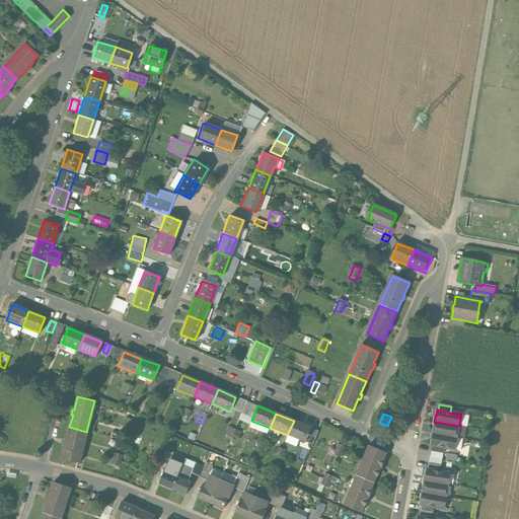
[(133,421),(126,419),(122,430),(129,432),(133,421)]
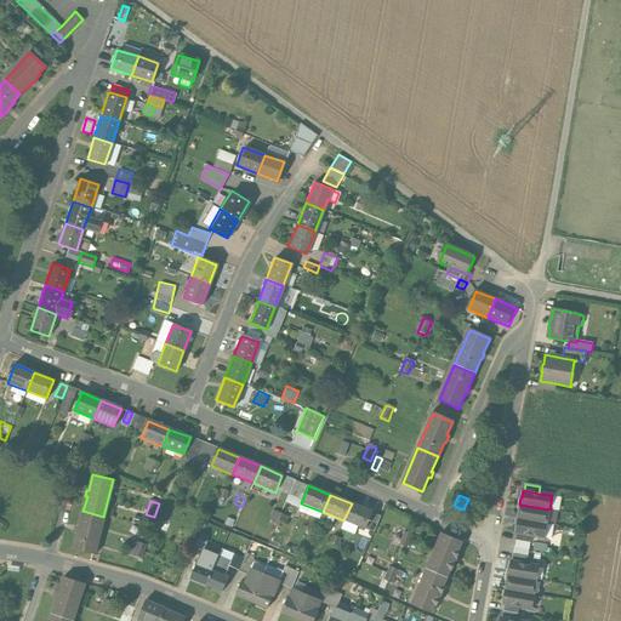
[(372,512),(352,503),(343,520),(365,529),(372,513),(372,512)]
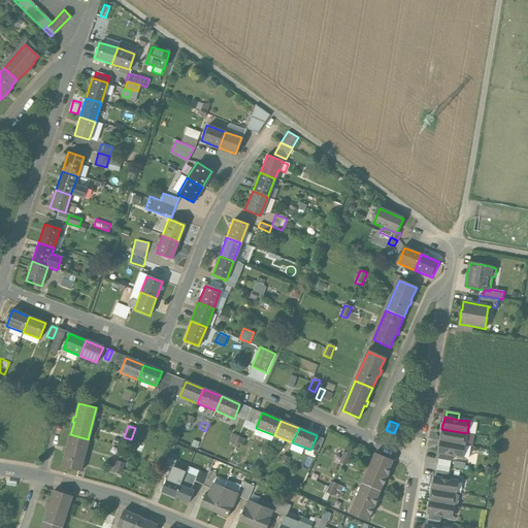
[(467,433),(441,429),(440,435),(441,435),(440,440),(465,446),(467,433)]
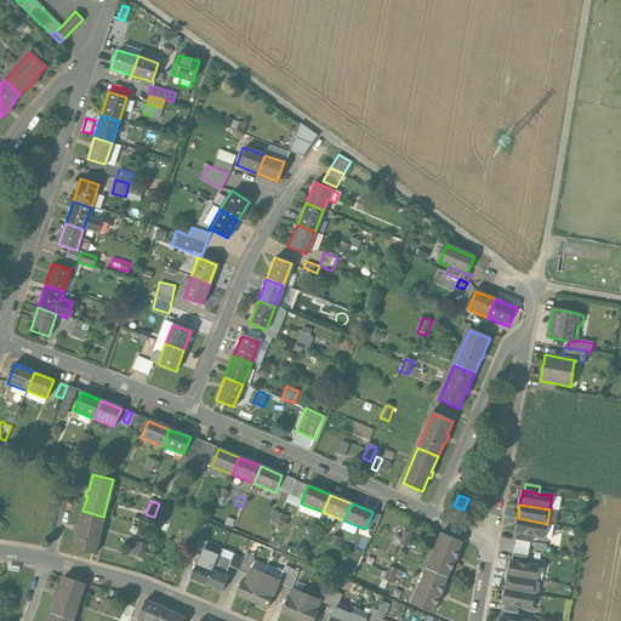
[(103,517),(83,511),(79,527),(78,527),(75,533),(78,533),(74,548),(95,553),(103,517)]
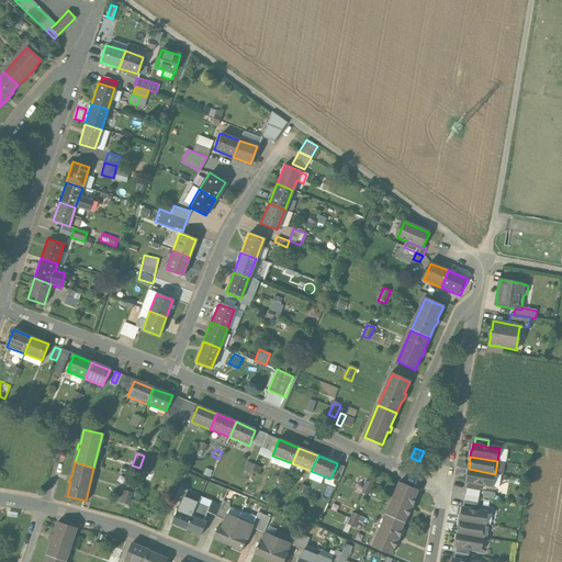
[(337,464),(330,479),(338,483),(345,468),(337,464)]
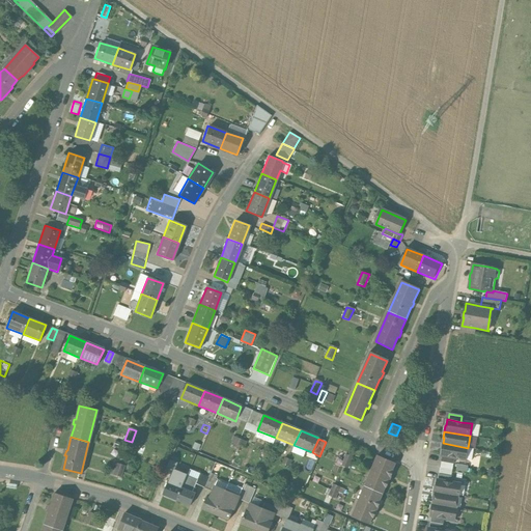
[(443,443),(442,443),(441,449),(442,449),(441,455),(442,455),(454,457),(466,459),(468,448),(443,443)]
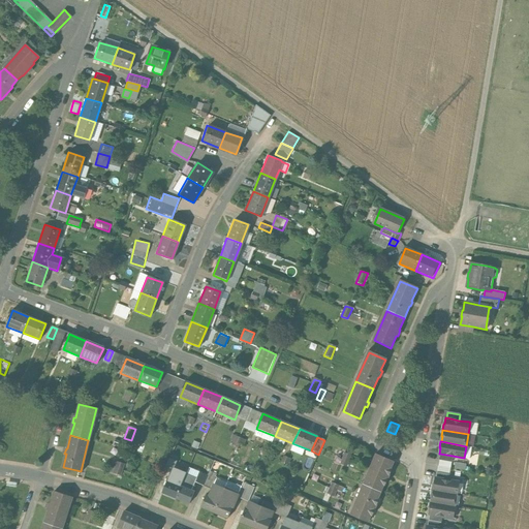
[(345,455),(340,465),(346,468),(351,457),(345,455)]
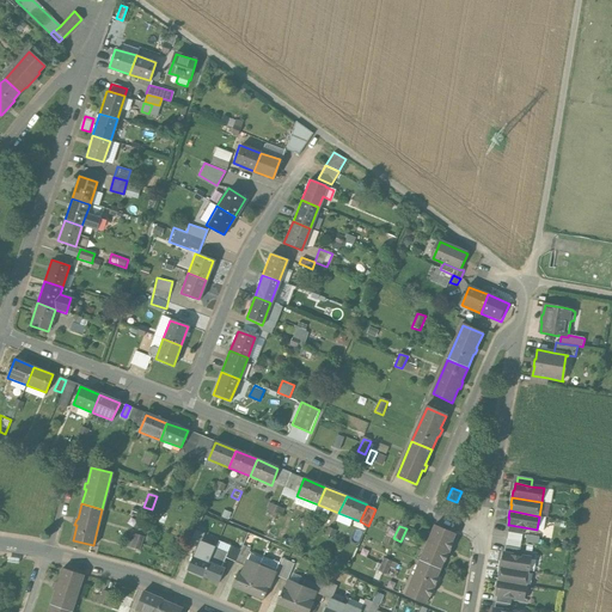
[(420,562),(440,570),(445,557),(447,557),(450,551),(448,550),(454,536),(435,528),(420,562)]
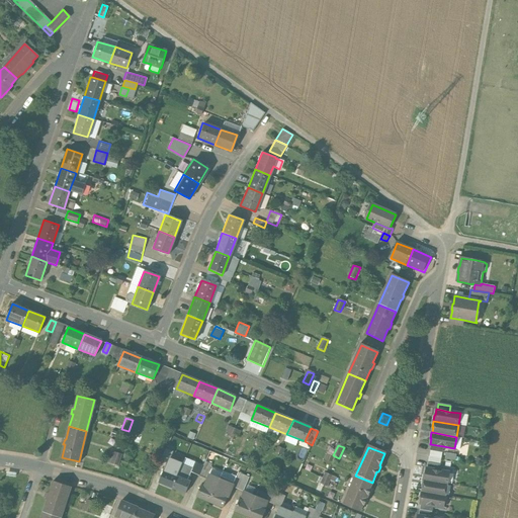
[(165,450),(161,460),(167,463),(172,453),(165,450)]
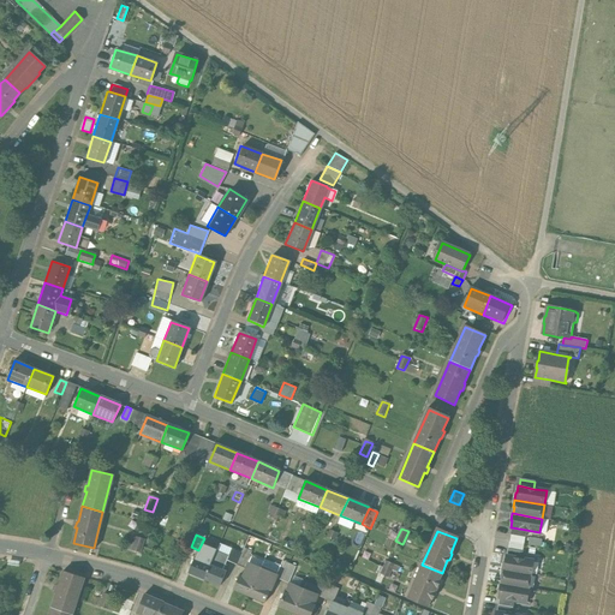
[(144,539),(136,537),(131,551),(139,554),(144,539)]
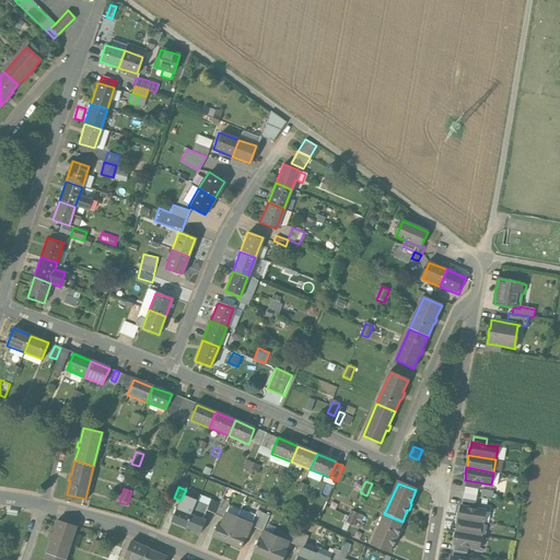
[(220,504),(213,501),(208,512),(216,515),(220,504)]
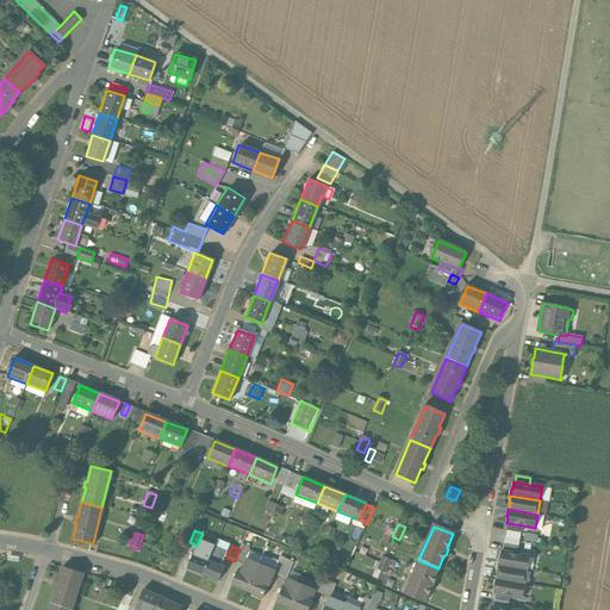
[(503,552),(502,552),(500,558),(499,558),(497,565),(527,571),(529,556),(517,554),(503,552)]
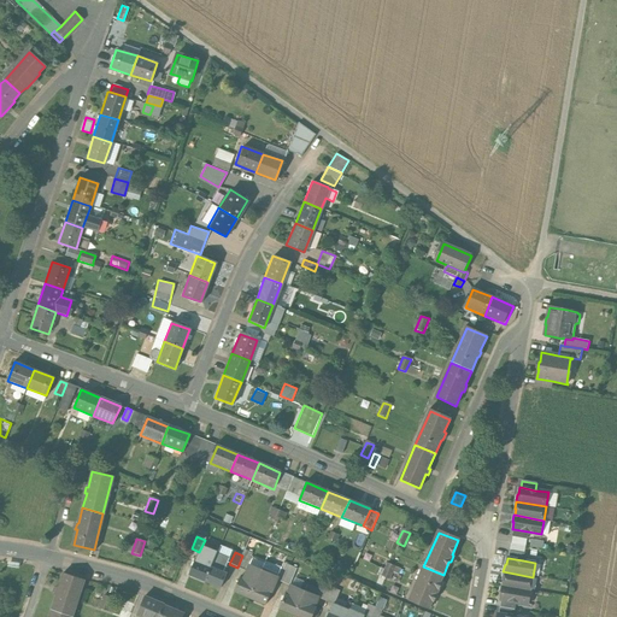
[(211,568),(195,560),(189,575),(205,582),(211,568)]
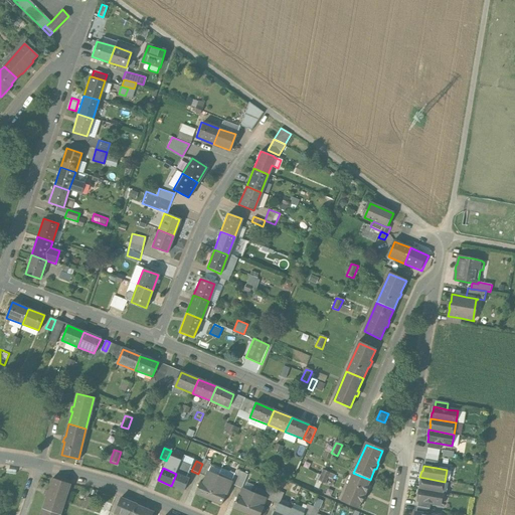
[(176,474),(171,486),(183,492),(189,480),(185,478),(188,472),(179,468),(176,474)]
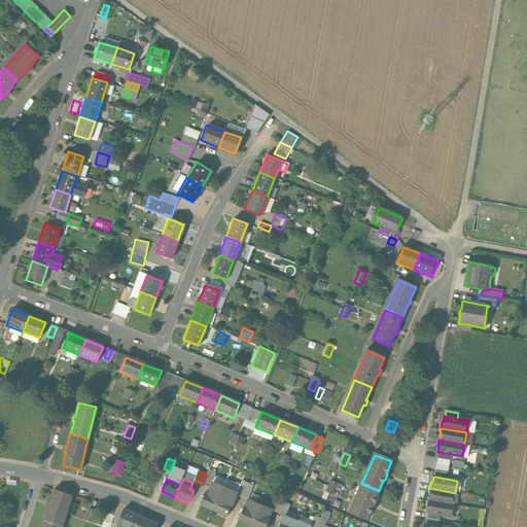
[(337,485),(330,483),(326,493),(332,496),(337,485)]
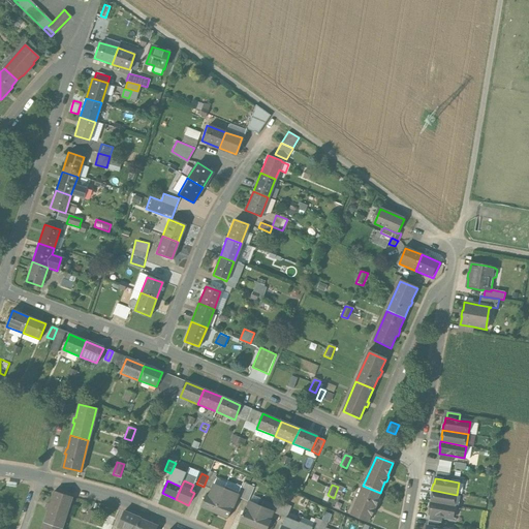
[(215,486),(210,498),(207,496),(201,508),(214,514),(224,490),(215,486)]
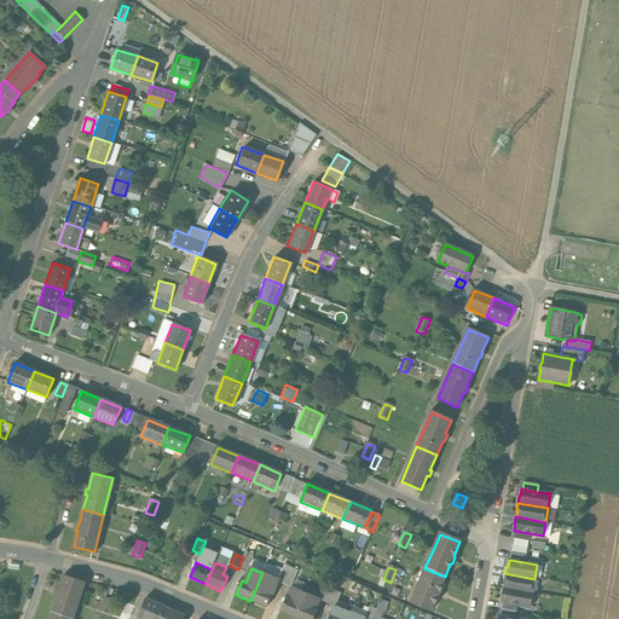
[(445,577),(424,568),(410,603),(429,612),(435,597),(438,599),(440,591),(439,591),(445,577)]
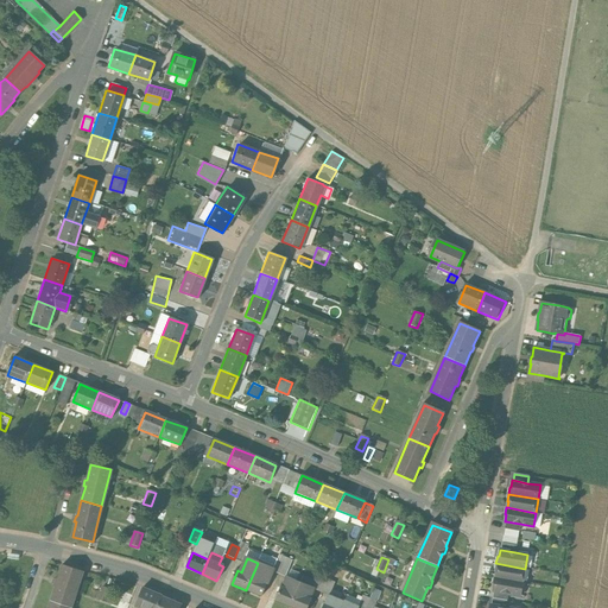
[(258,563),(246,590),(261,596),(267,582),(268,583),(276,568),(259,561),(258,563)]
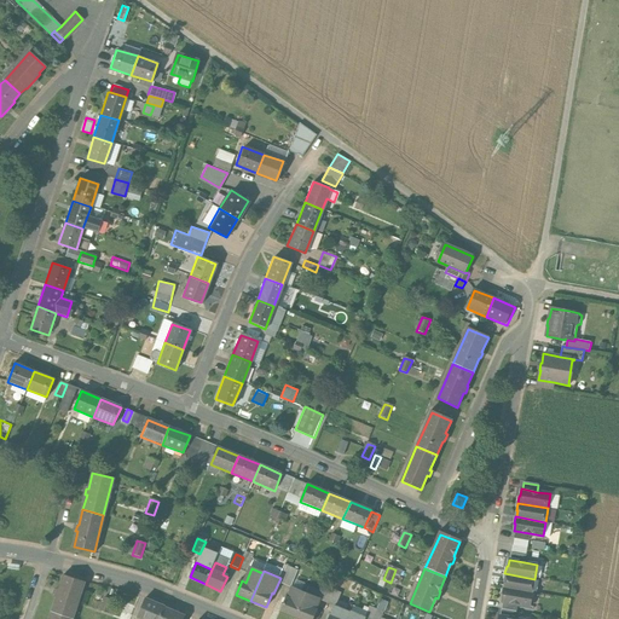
[(534,579),(504,573),(503,580),(505,580),(504,588),(532,593),(534,579)]
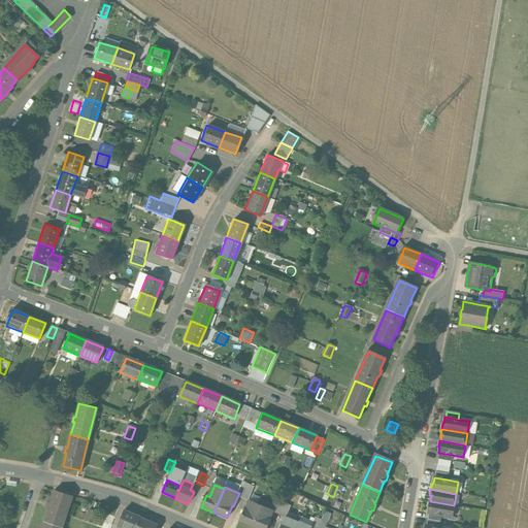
[(44,522),(62,527),(72,496),(73,496),(55,490),(54,491),(55,491),(51,503),(50,502),(47,508),(48,509),(44,522)]
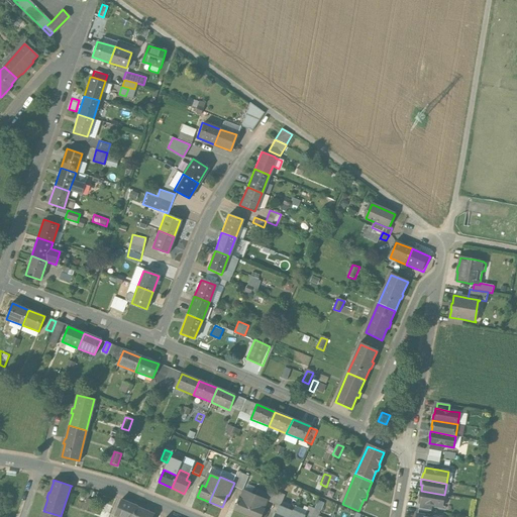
[(241,480),(237,489),(242,491),(246,482),(241,480)]
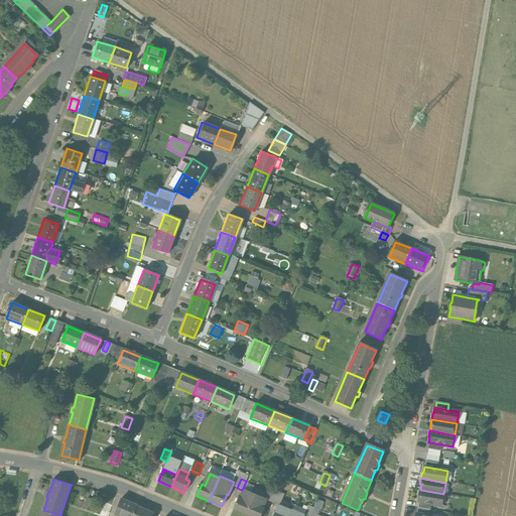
[(420,490),(419,490),(417,496),(419,496),(418,502),(431,504),(441,506),(443,494),(420,490)]
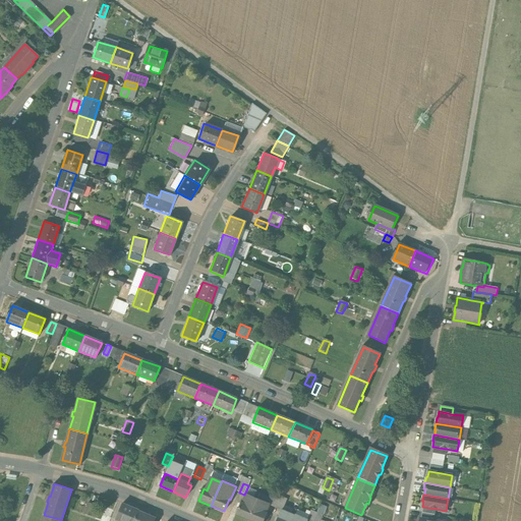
[(280,499),(274,496),(270,506),(276,509),(280,499)]
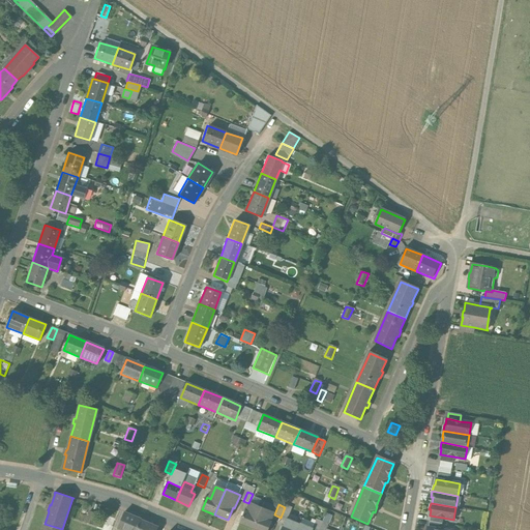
[(291,510),(285,507),(281,518),(287,521),(291,510)]
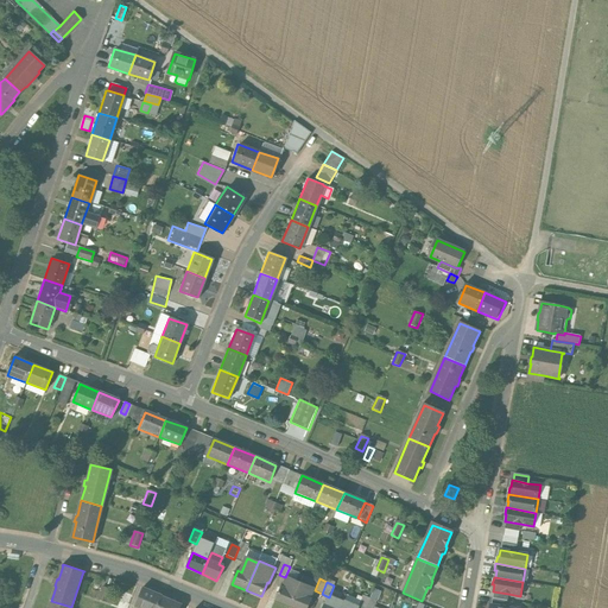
[(112,589),(103,587),(100,600),(107,602),(112,589)]
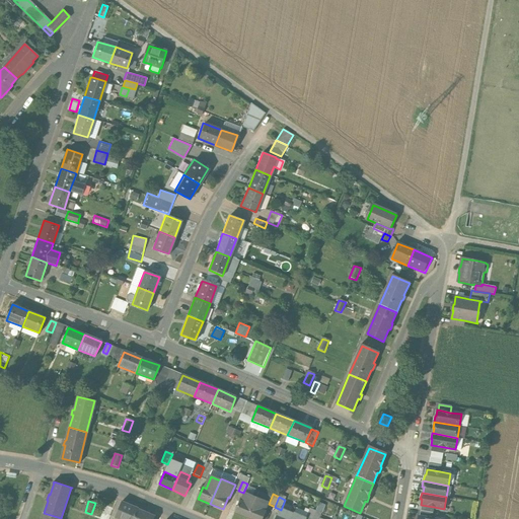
[(253,506),(240,501),(235,513),(247,518),(253,506)]
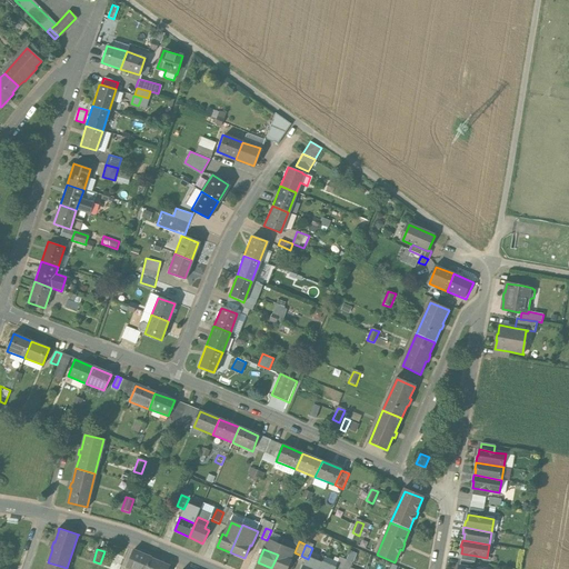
[(147,568),(152,558),(135,550),(127,567),(130,568),(147,568)]
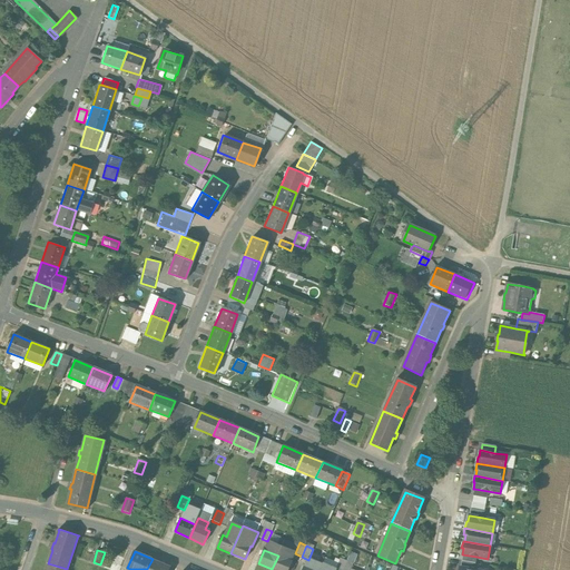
[(287,569),(292,561),(278,556),(272,569),(274,569),(287,569)]
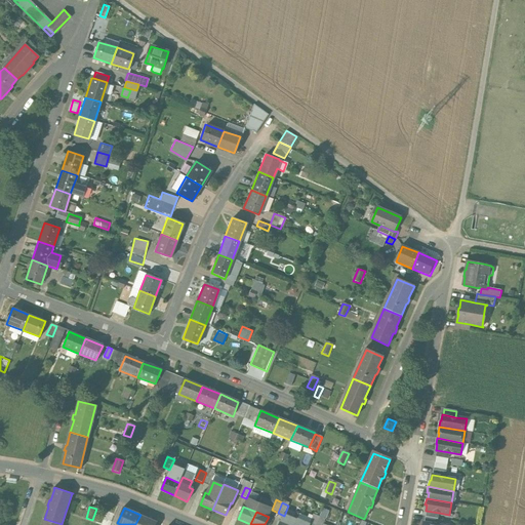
[(155,524),(157,522),(140,515),(135,524),(155,524)]
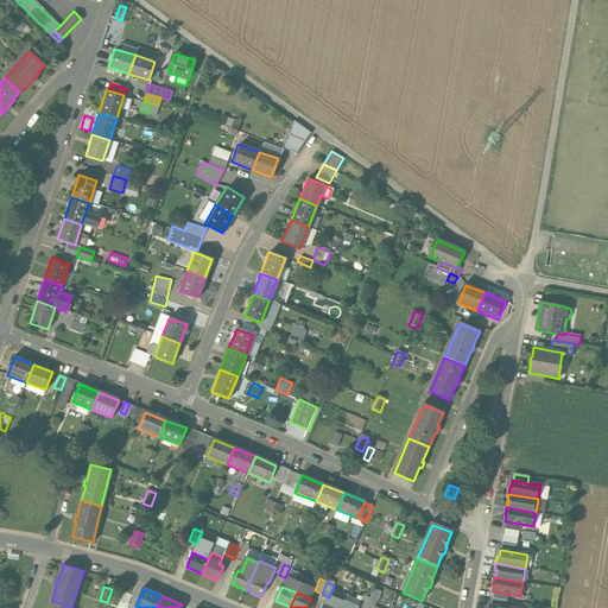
[(362,596),(358,607),(359,607),(366,607),(369,603),(371,600),(362,596)]
